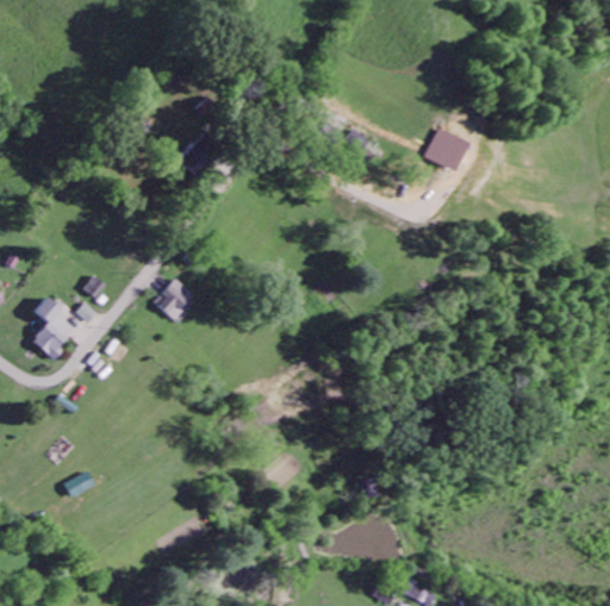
[(213,160),(194,141),(178,158),(197,176),(213,160)]
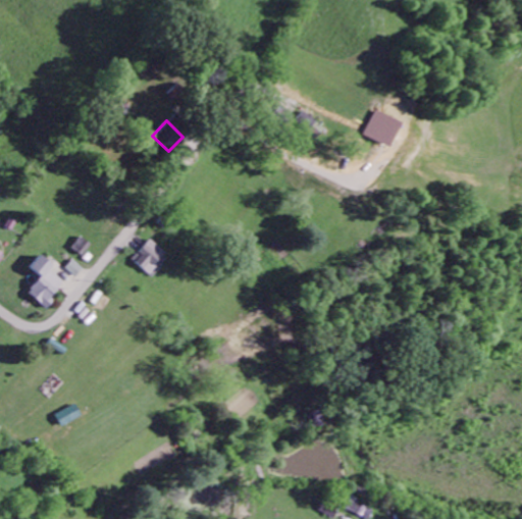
[(72,248),(83,255),(91,243),(80,236),(72,248)]
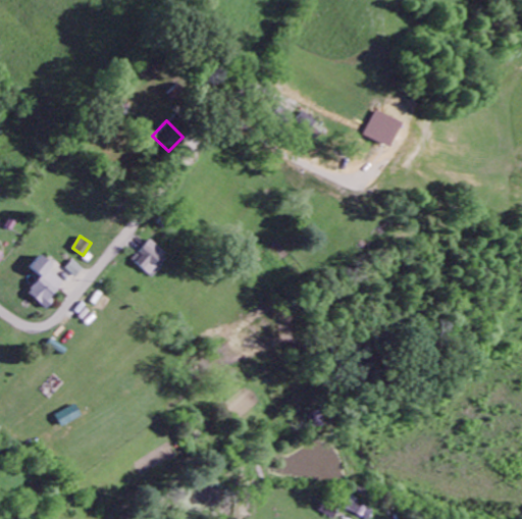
[(165,253),(149,239),(131,258),(147,272),(165,253)]
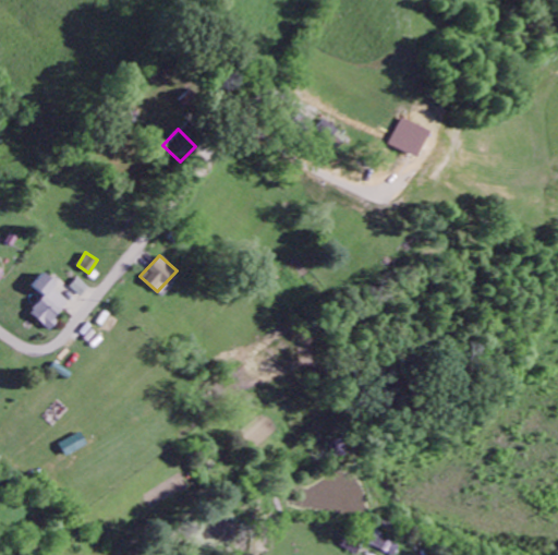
[(68,300),(52,288),(56,284),(43,272),(32,286),(43,294),(28,312),(50,329),(58,321),(53,317),(68,300)]
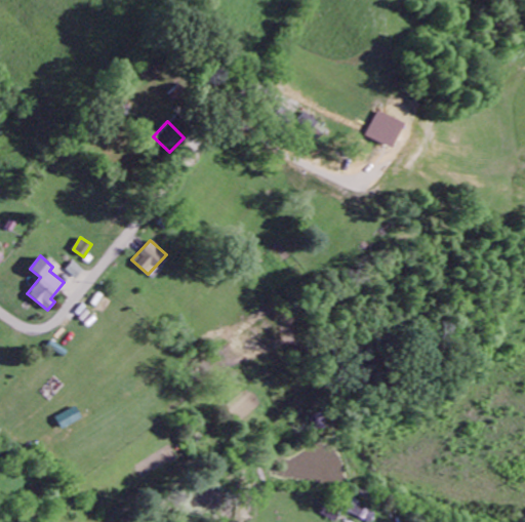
[(75,278),(82,269),(72,261),(65,270),(75,278)]
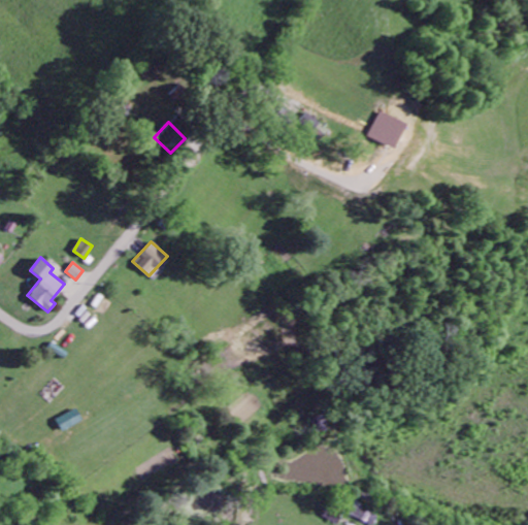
[(63,431),(84,420),(76,408),(57,419),(63,431)]
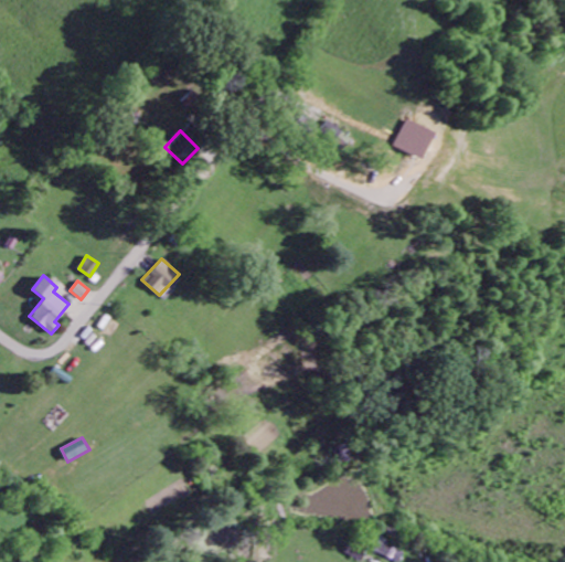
[(374,551),(400,561),(404,551),(379,541),(374,551)]
